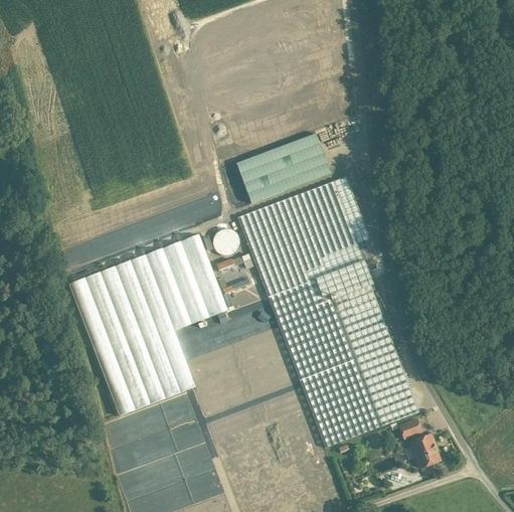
[(316,133),(236,162),(251,202),(331,172),(316,133)]
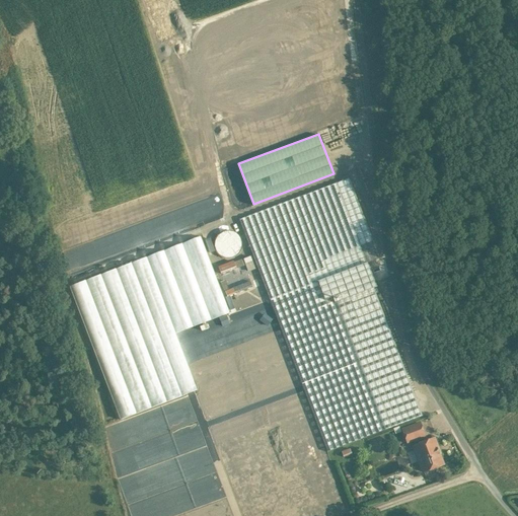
[(349,176),(239,218),(270,298),(330,275),(367,261),(365,255),(361,244),(372,240),(376,251),(377,250),(349,176)]
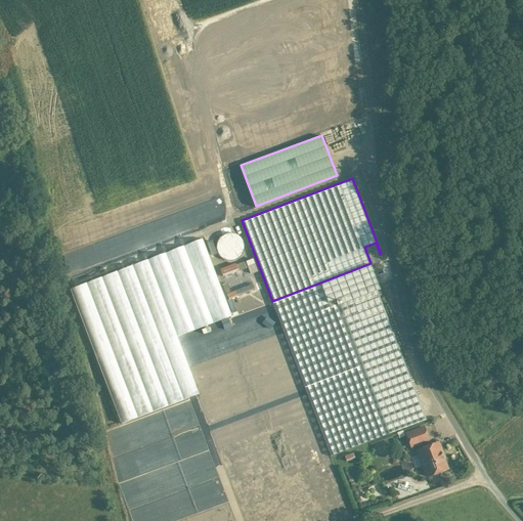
[(206,236),(168,251),(198,328),(235,313),(206,236)]
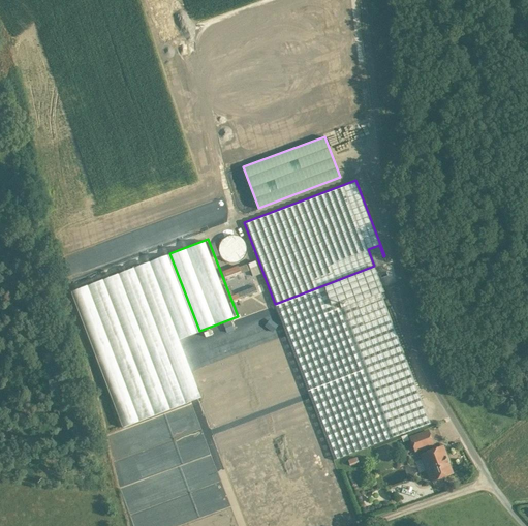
[(379,245),(368,249),(372,260),(383,256),(379,245)]
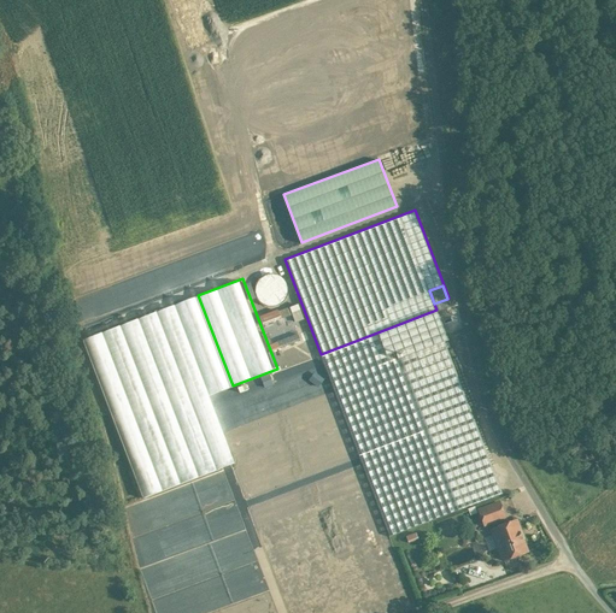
[(447,299),(434,304),(436,310),(451,305),(449,298),(447,299)]
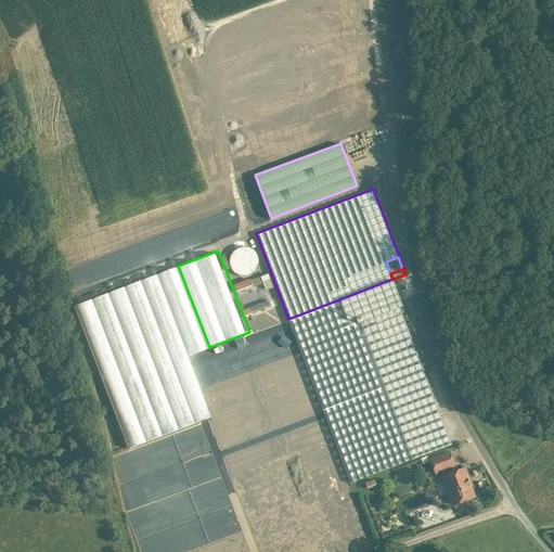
[(233,285),(235,292),(254,285),(250,279),(233,285)]
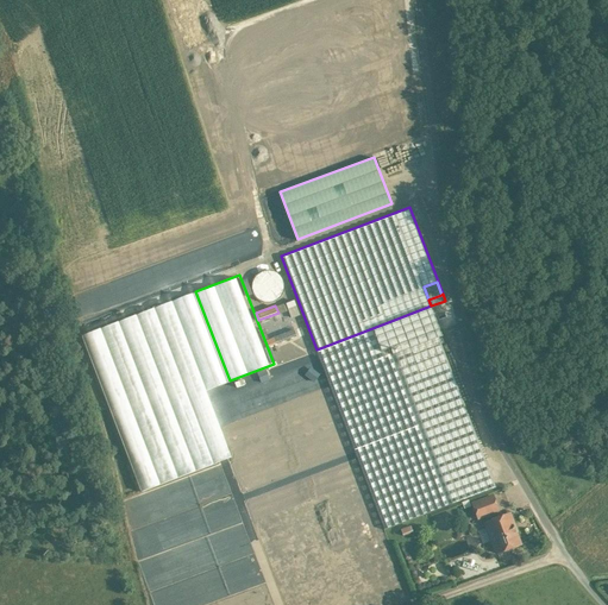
[(431,306),(388,322),(390,329),(396,345),(399,351),(438,336),(442,334),(431,306)]
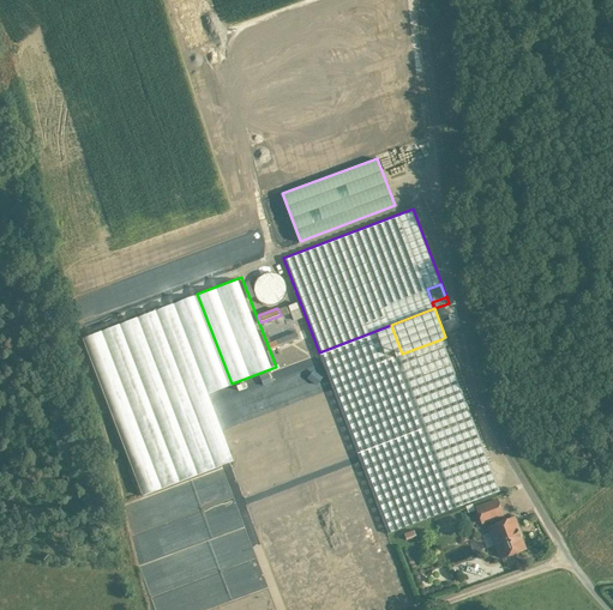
[(391,325),(319,352),(388,532),(452,507),(395,356),(394,351),(391,352),(391,350),(385,352),(379,337),(394,332),(391,325)]
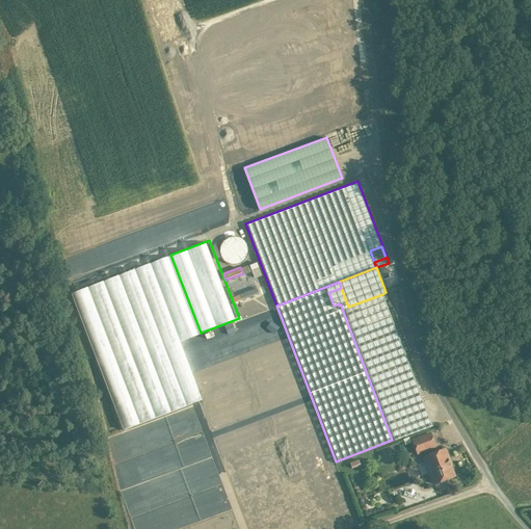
[(257,287),(240,293),(242,298),(259,292),(257,287)]
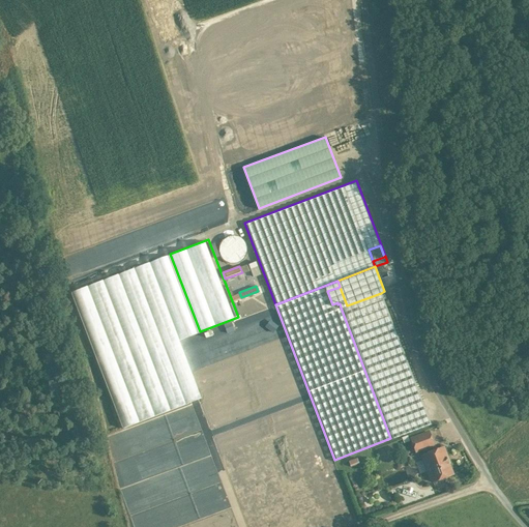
[(340,287),(327,291),(332,304),(338,302),(338,304),(340,303),(340,302),(345,300),(340,287)]
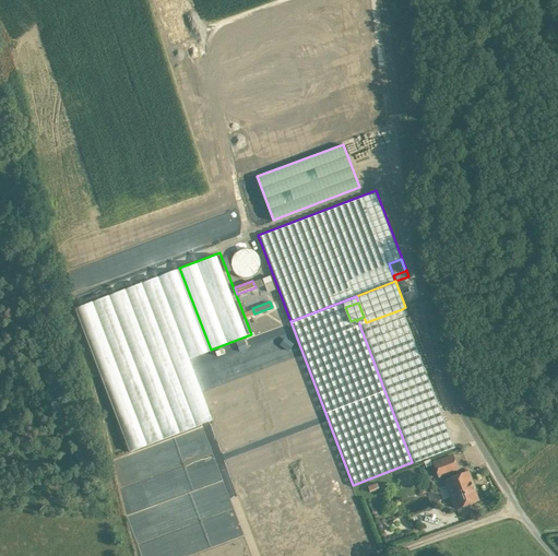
[(366,322),(359,324),(412,462),(454,446),(402,309),(366,322)]
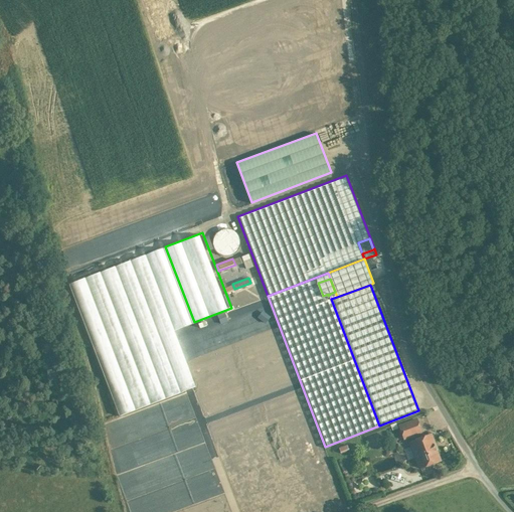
[(416,417),(399,424),(404,437),(421,431),(416,417)]
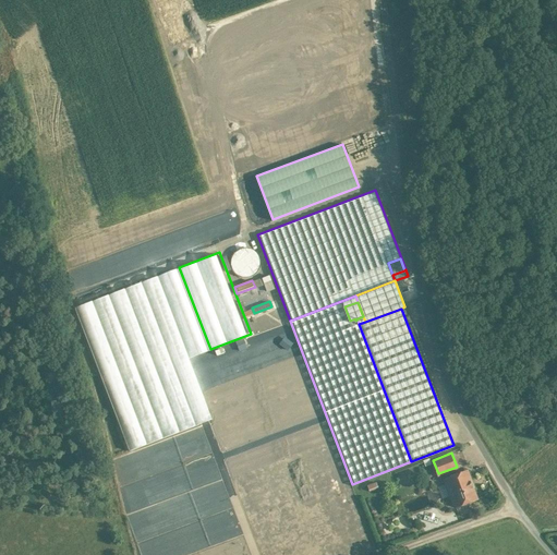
[(467,469),(445,478),(456,506),(476,497),(472,487),(474,486),(467,469)]
